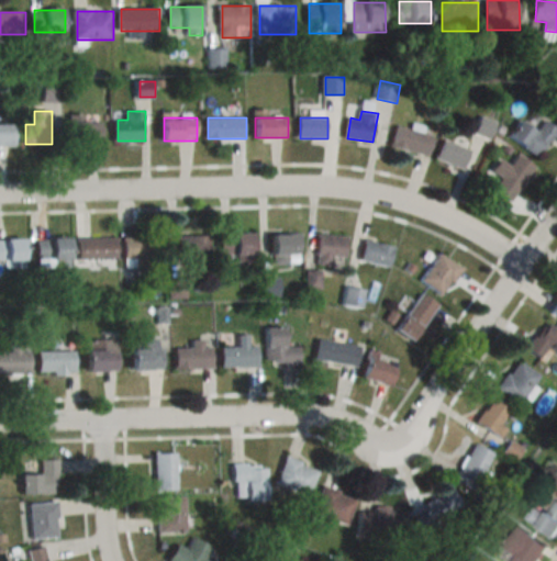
[(478,132),(491,138),(498,123),(486,118),(478,132)]
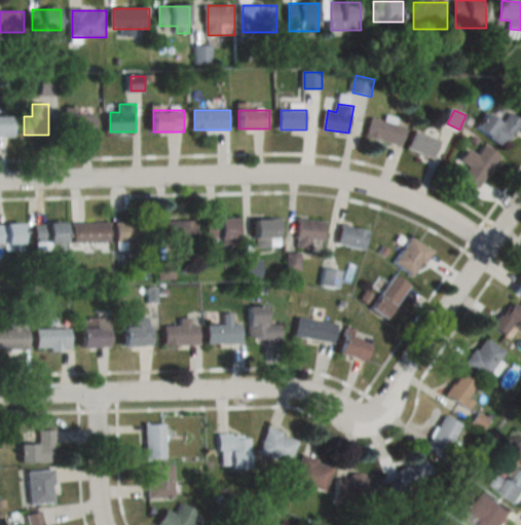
[(520,117),(513,112),(506,123),(490,112),(479,127),(508,147),(520,128),(520,117)]
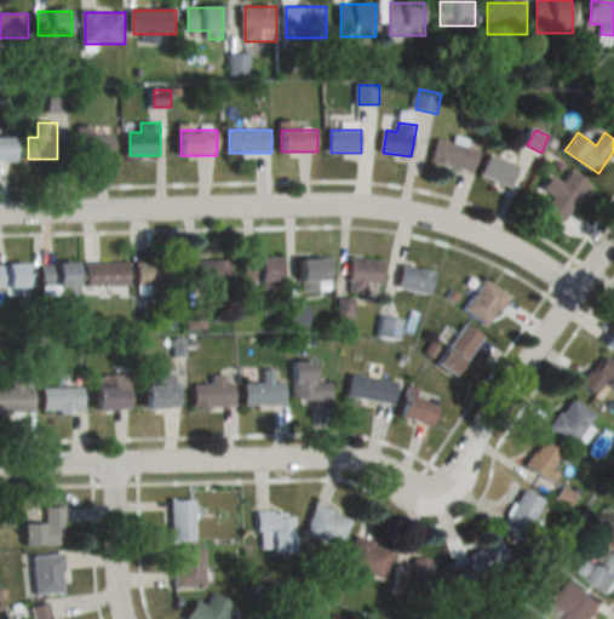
[(115,156),(115,135),(80,135),(80,156),(115,156)]
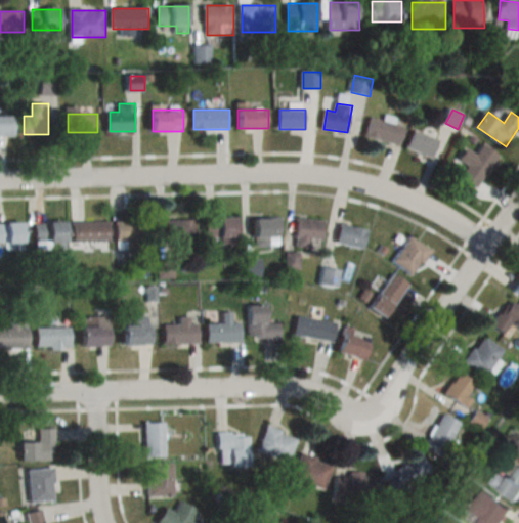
[(13,116),(0,116),(0,136),(13,136),(13,116)]
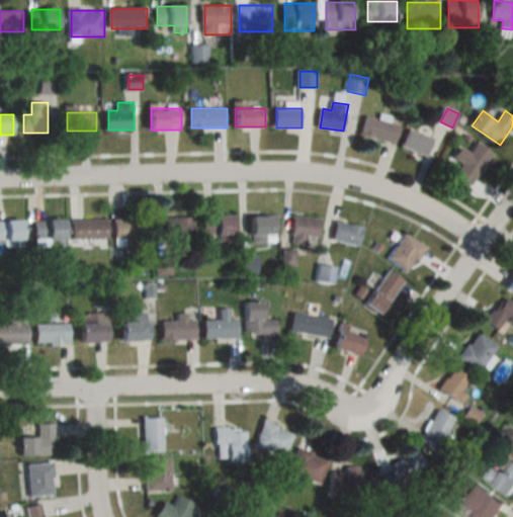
[(402,125),(368,115),(363,135),(396,144),(402,125)]
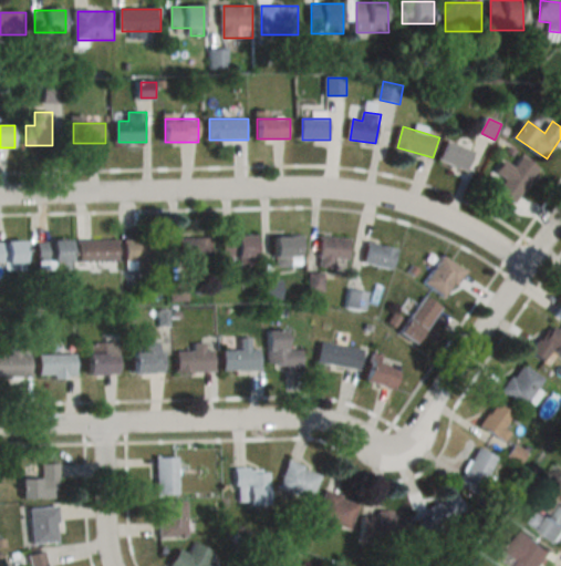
[(443,161),(468,171),(476,151),(450,141),(443,161)]
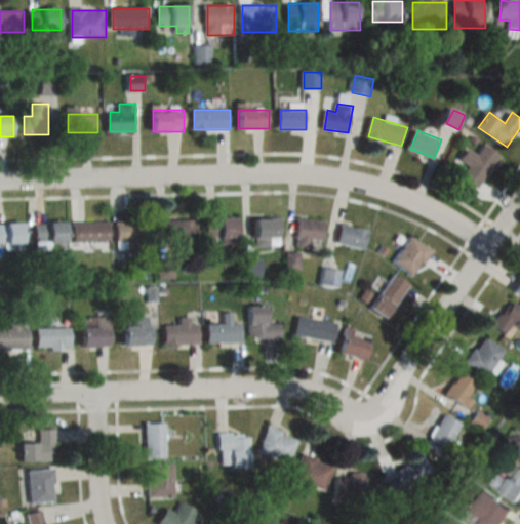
[(482,188),(502,153),(485,145),(480,154),(469,148),(463,160),(472,165),(465,178),(482,188)]
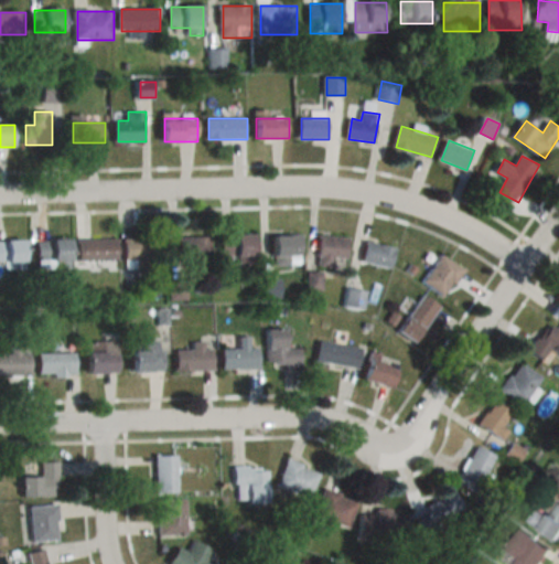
[(256,236),(224,236),(224,257),(256,257),(256,236)]
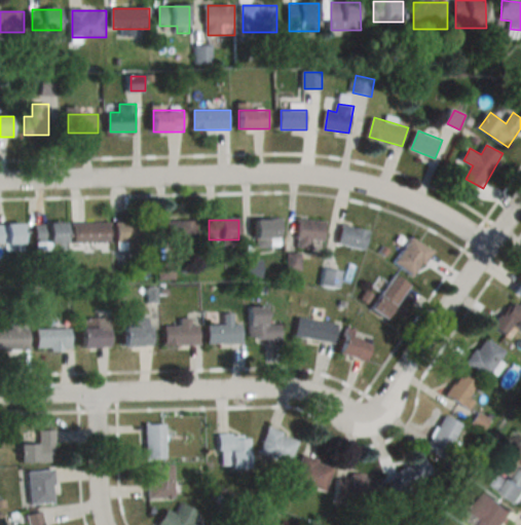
[(258,220),(258,239),(283,239),(283,220),(258,220)]
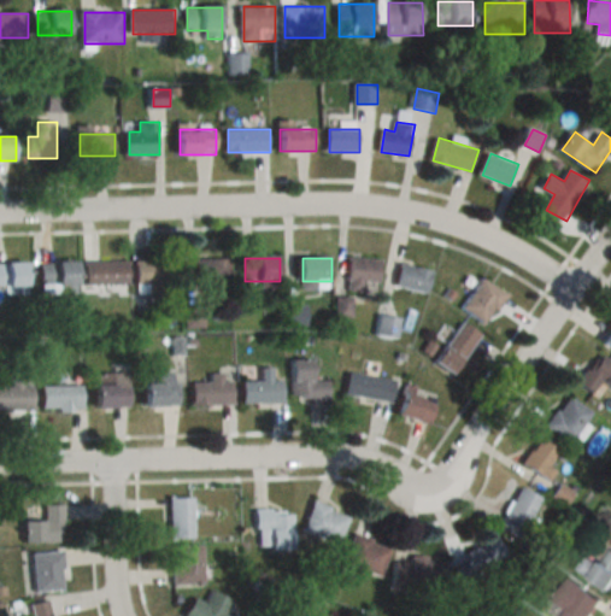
[(233,259),(199,260),(199,283),(233,283),(233,259)]
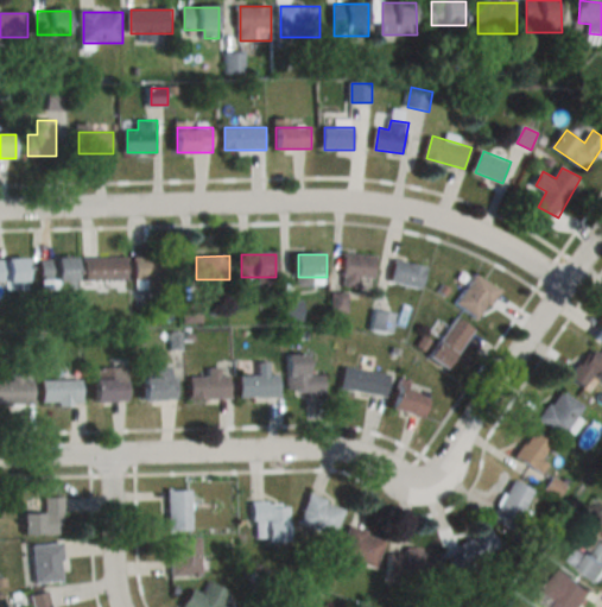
[(376,255),(346,255),(346,288),(366,288),(366,279),(376,279),(376,255)]
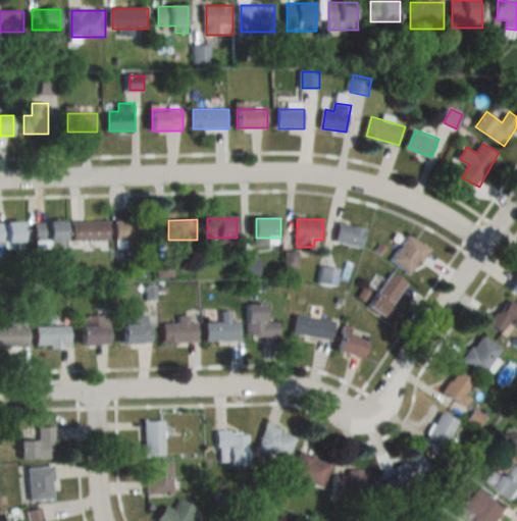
[(157,241),(157,221),(118,221),(118,241),(157,241)]
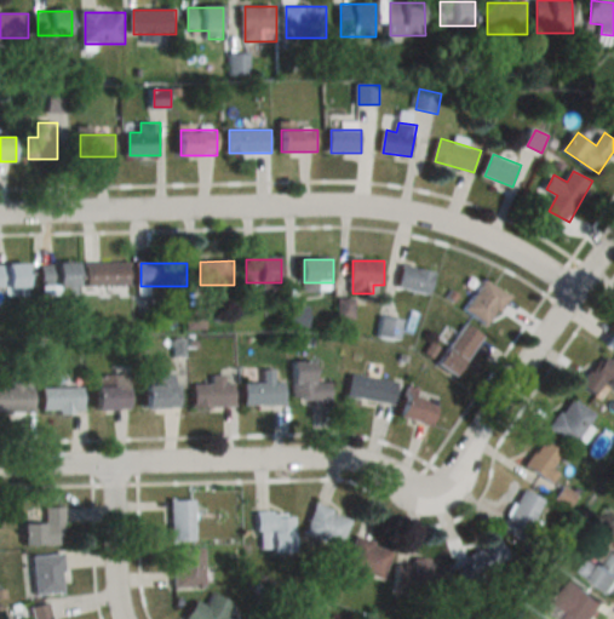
[(30,264),(0,264),(0,287),(15,288),(15,294),(30,294),(30,264)]
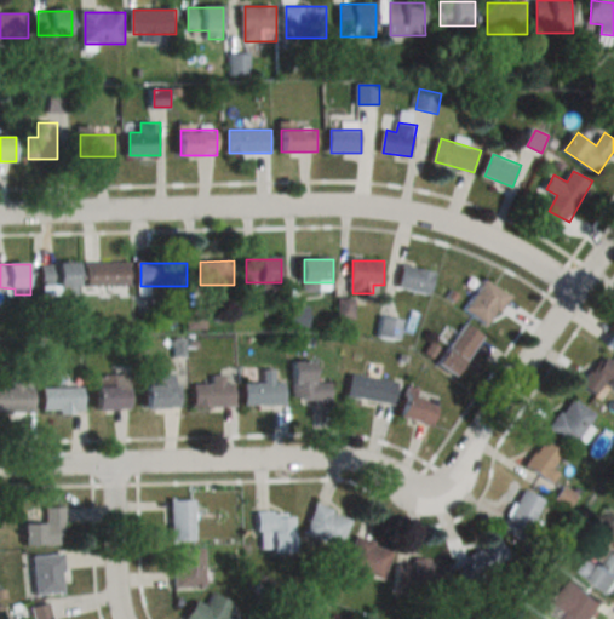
[(80,296),(80,264),(45,264),(45,296),(80,296)]
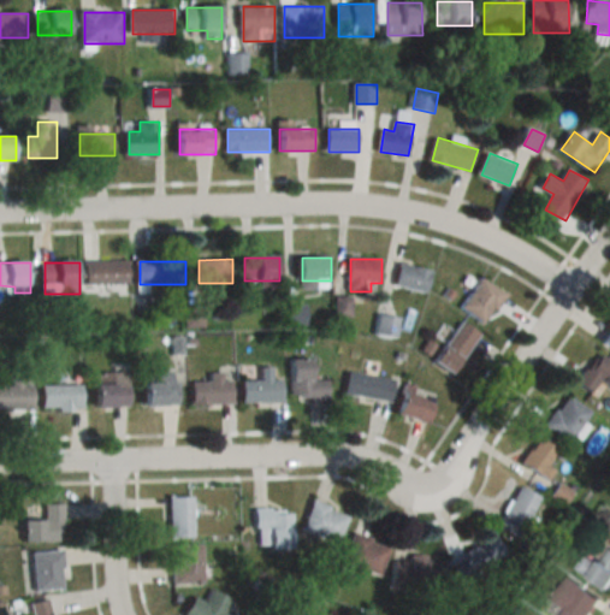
[(90,287),(132,287),(132,262),(90,262),(90,287)]
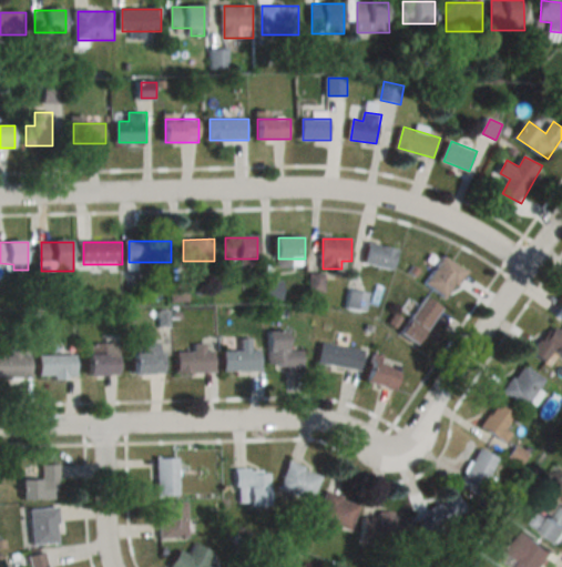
[(395,272),(400,251),(373,242),(366,264),(395,272)]
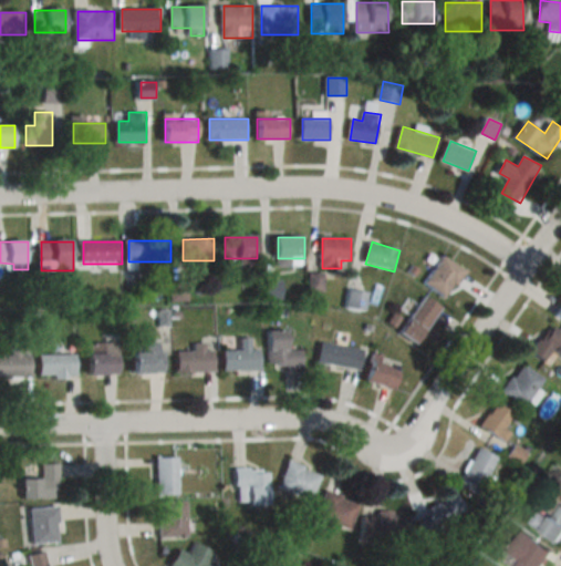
[(447,299),(469,274),(448,256),(427,283),(447,299)]
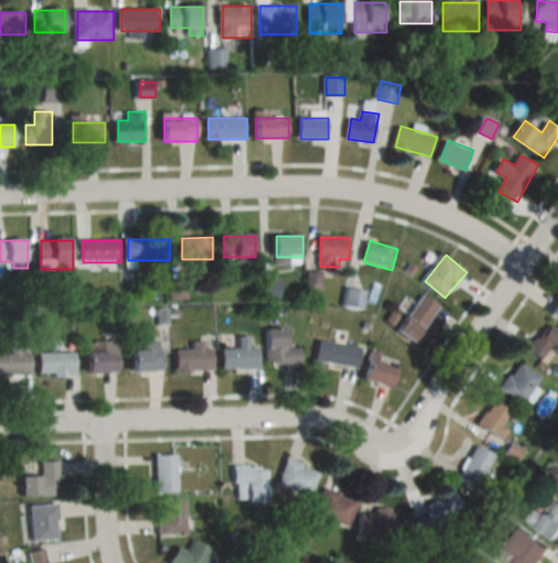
[(347,306),(364,310),(368,292),(350,289),(347,306)]
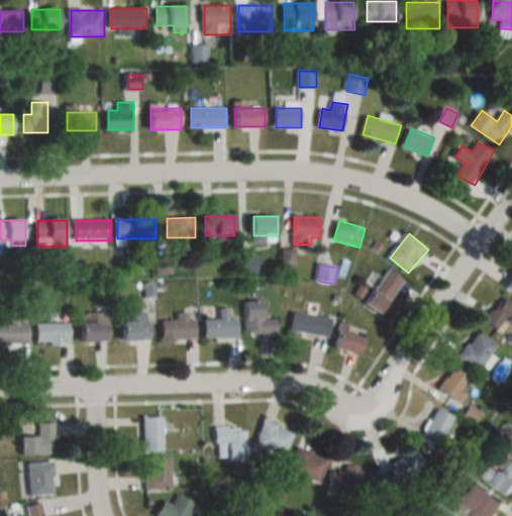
[(407,281),(391,271),(368,304),(384,315),(407,281)]
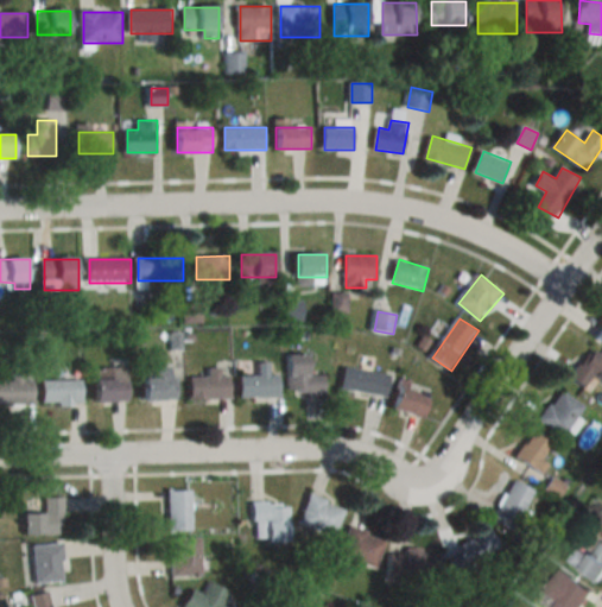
[(601,352),(596,348),(575,375),(601,397),(601,352)]
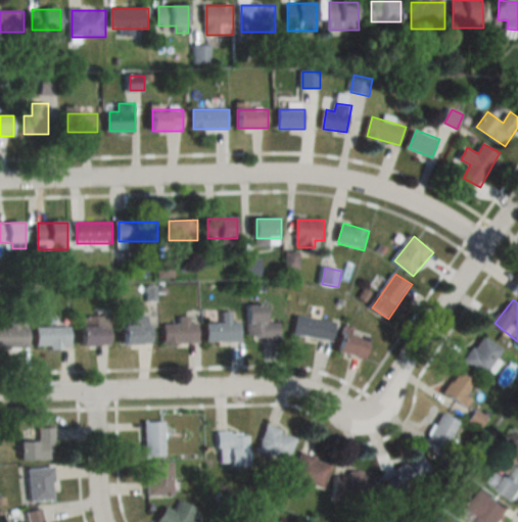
[(250,305),(250,339),(281,339),(281,324),(269,324),(269,305),(250,305)]
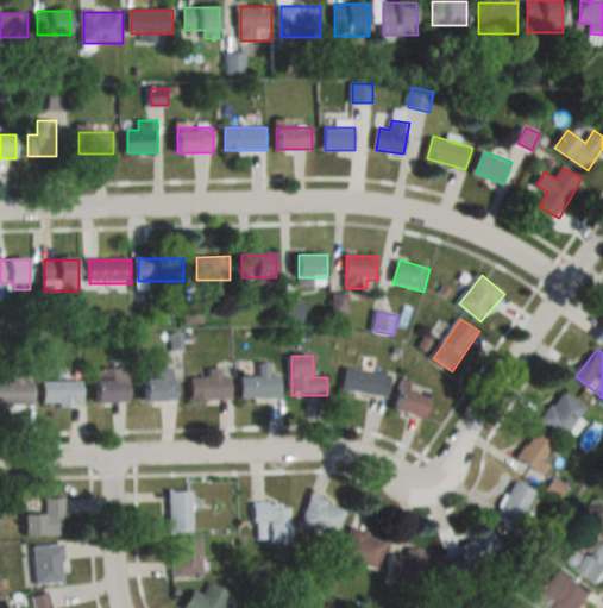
[(243,377),(243,399),(282,399),(282,376),(271,376),(271,364),(262,364),(262,377),(243,377)]
